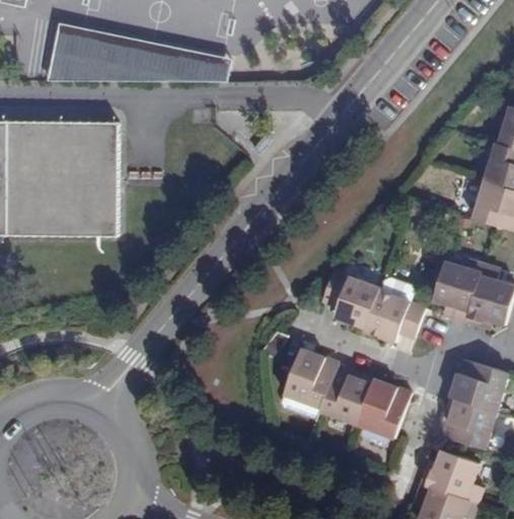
[(0,4),(21,8),(22,0),(0,0),(0,4)]
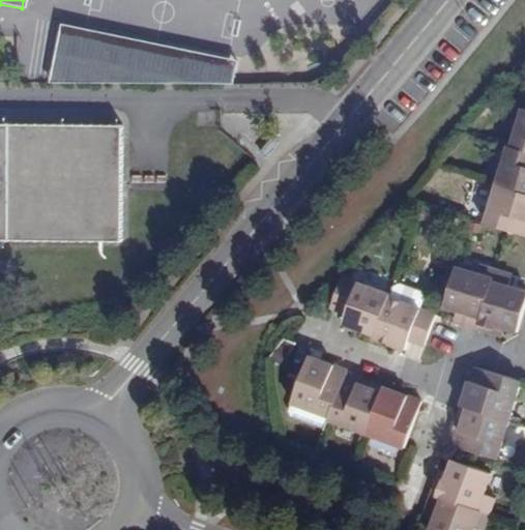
[(55,83),(232,84),(236,63),(62,26),(51,83),(55,83)]
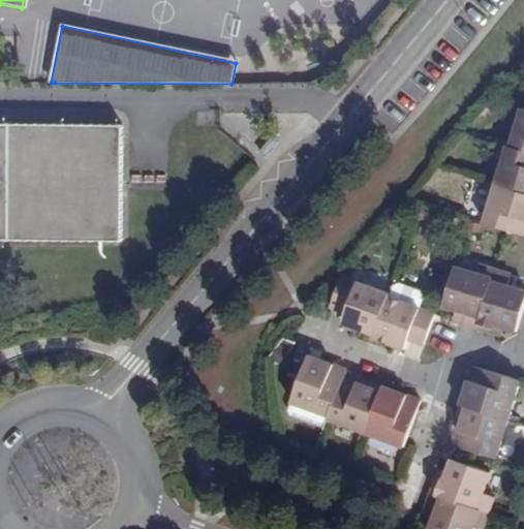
[(523,107),(519,107),(507,147),(523,151),(523,107)]
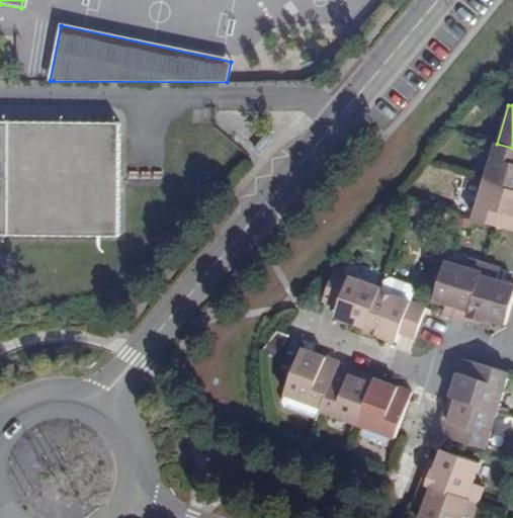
[(0,234),(113,235),(113,121),(0,120),(0,234)]
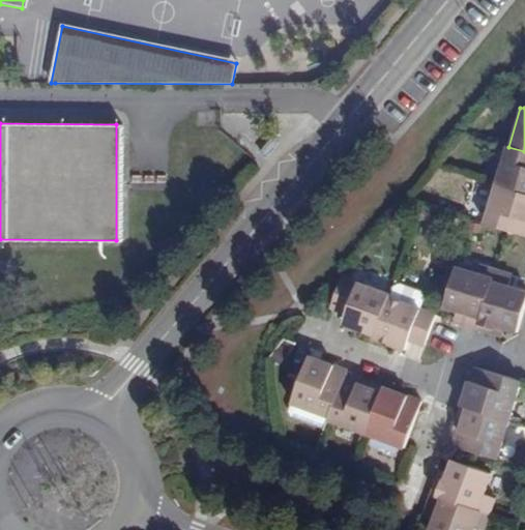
[(524,151),(508,147),(504,146),(494,183),(524,193),(524,151)]
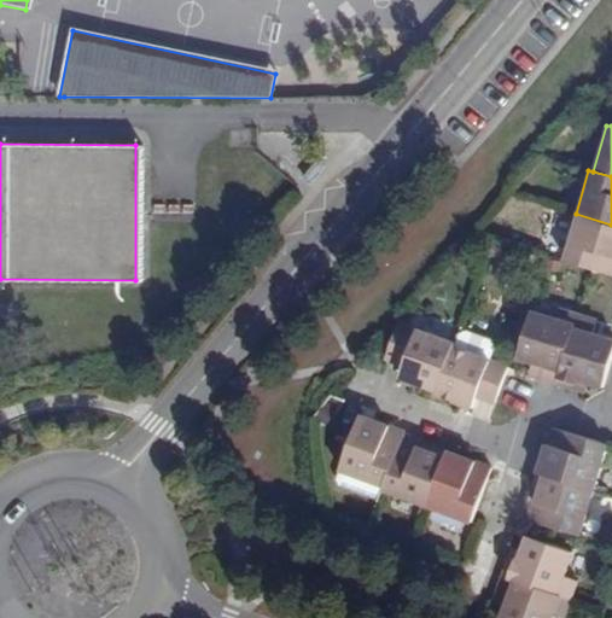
[(611,225),(576,214),(561,261),(586,268),(611,275),(611,225)]
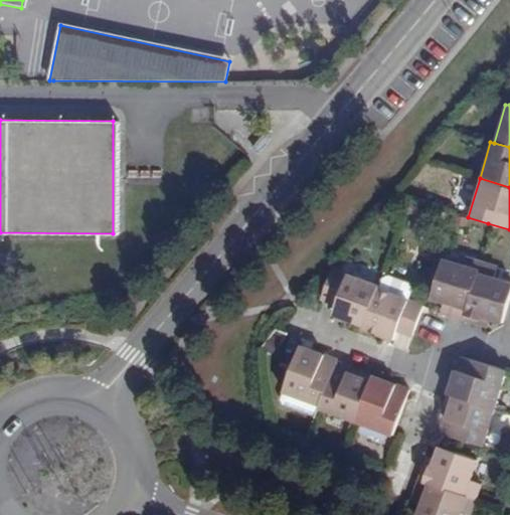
[(457,267),(441,262),(429,300),(439,303),(440,301),(448,303),(445,314),(460,319),(476,264),(460,259),(457,267)]
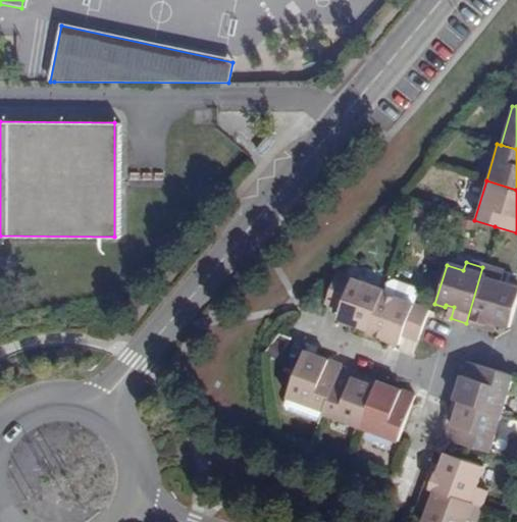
[(498,272),(482,267),(466,323),(481,327),(484,318),(493,320),(493,325),(506,328),(516,292),(516,286),(496,280),(498,272)]
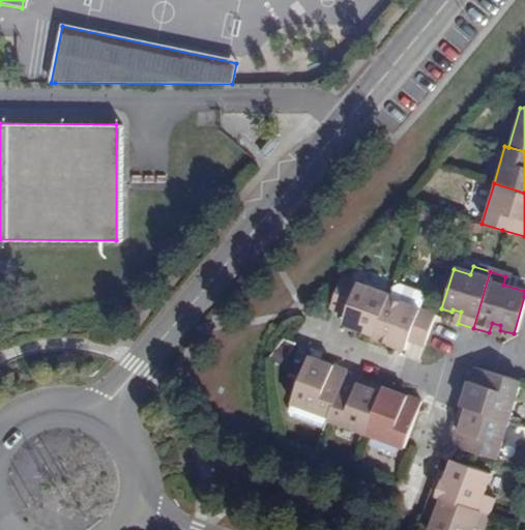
[(385,295),(387,290),(340,274),(328,304),(345,312),(343,318),(373,329),(385,295)]
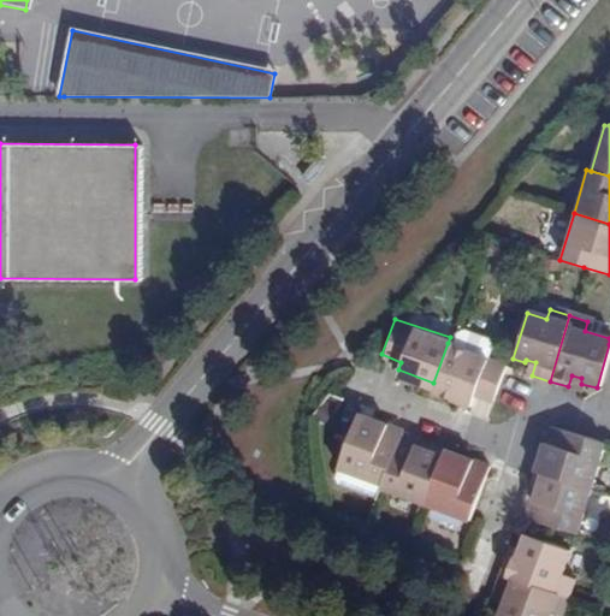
[(472,391),(490,397),(504,362),(483,355),(487,342),(485,335),(460,326),(452,329),(450,337),(448,343),(433,383),(431,389),(467,401),(472,391)]
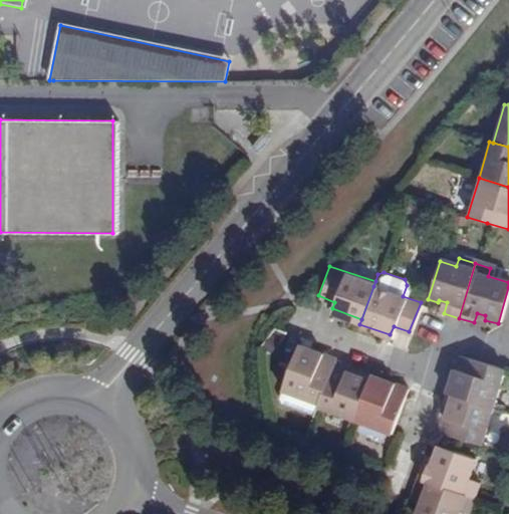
[(439,300),(438,302),(436,311),(444,313),(447,302),(439,300)]
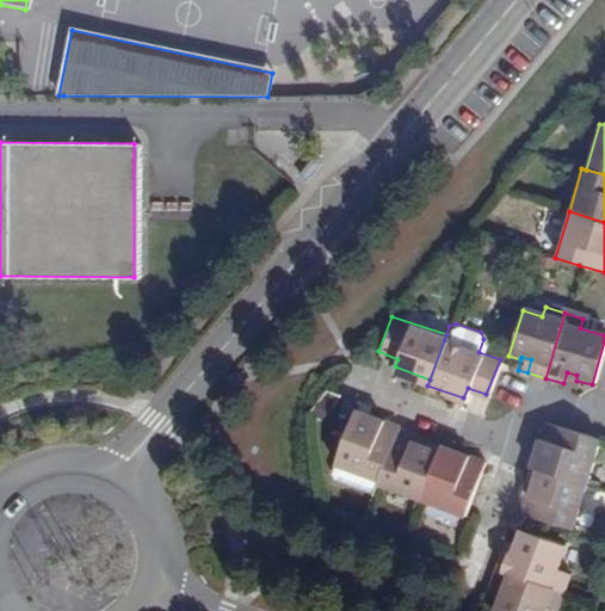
[(567,372),(563,383),(574,387),(576,381),(576,375),(567,372)]
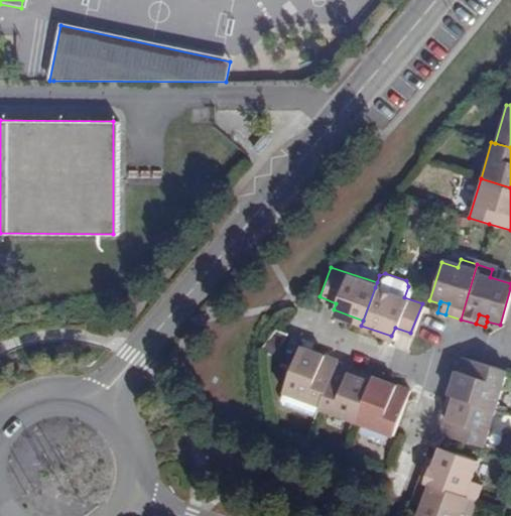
[(308,348),(299,344),(296,350),(306,355),(308,348)]
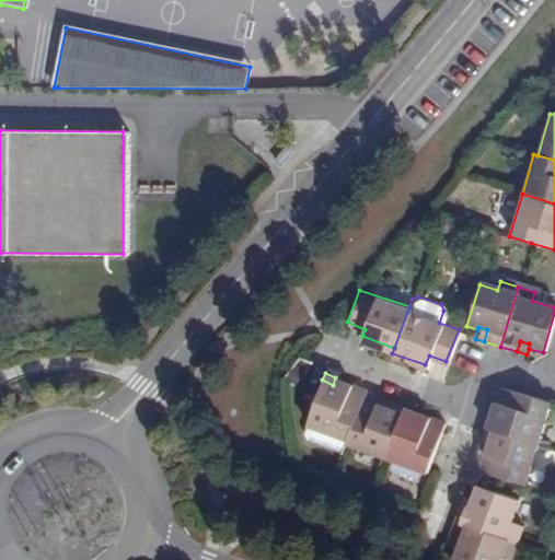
[(333,385),(322,380),(305,422),(347,438),(363,391),(365,388),(335,377),(333,385)]
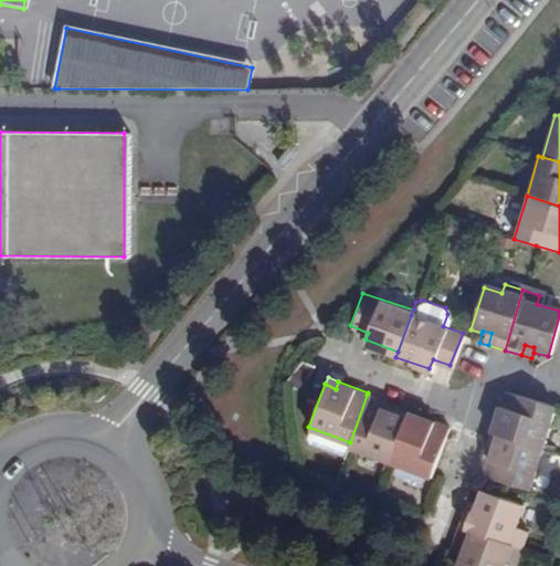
[(541,446),(553,406),(502,390),(493,419),(498,421),(495,432),(541,446)]
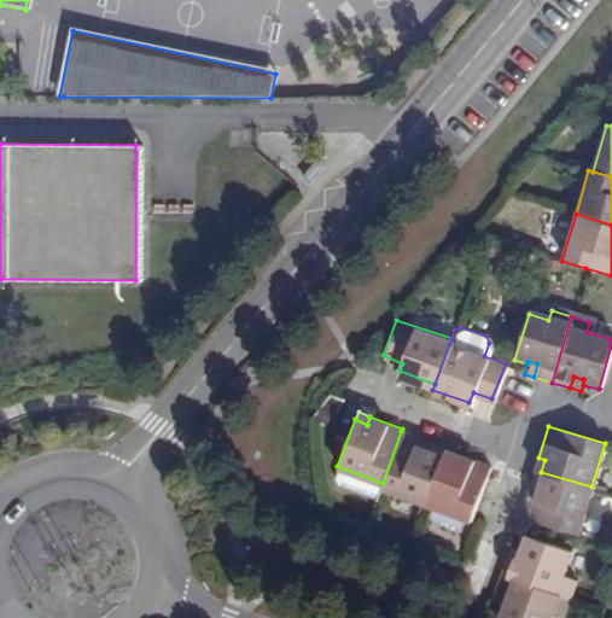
[(401,431),(383,483),(380,487),(423,502),(441,455),(443,448),(432,443),(429,450),(417,445),(419,438),(401,431)]
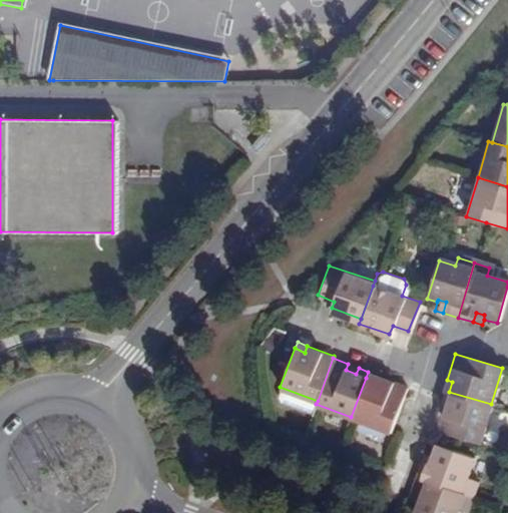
[(359,368),(348,364),(346,370),(356,374),(359,368)]
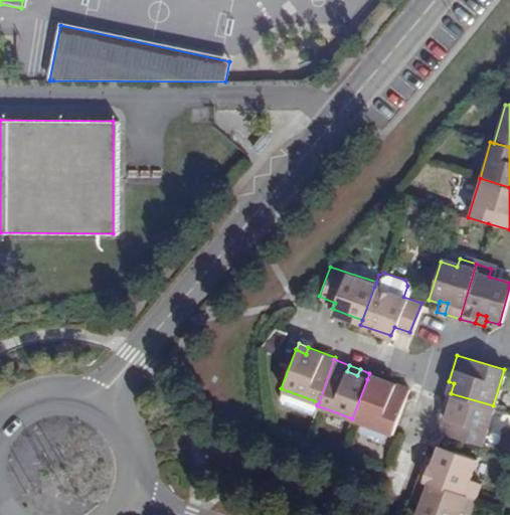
[(369,373),(367,379),(381,384),(383,378),(369,373)]
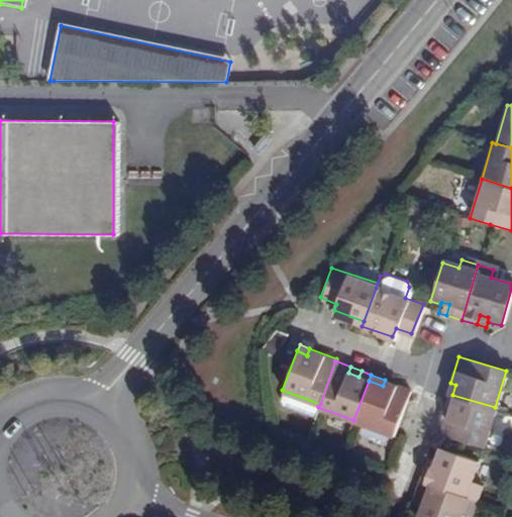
[(369,381),(353,420),(392,433),(409,389),(385,380),(383,386),(369,381)]
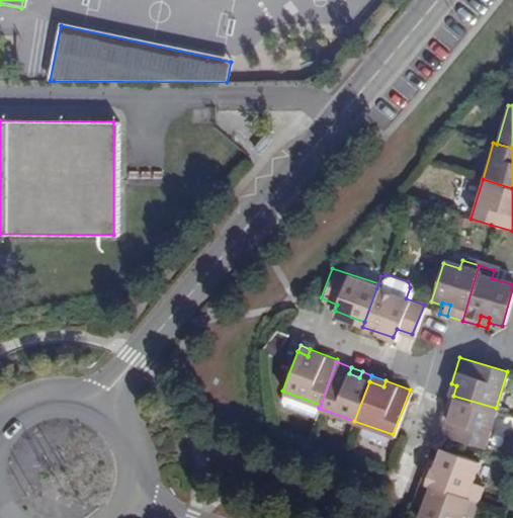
[(456,385),(451,383),(448,395),(453,396),(456,385)]
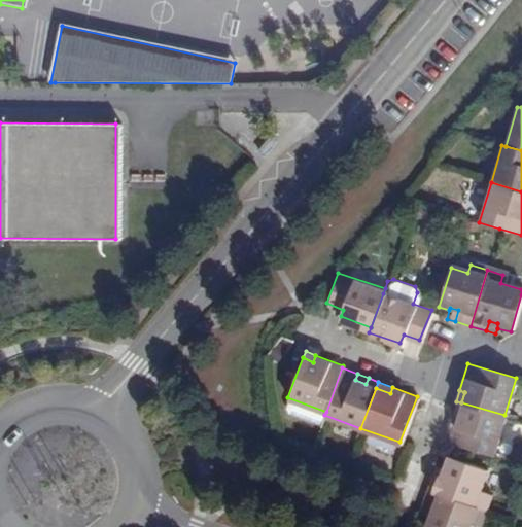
[(492,454),(505,415),(461,402),(456,401),(452,415),(457,416),(453,428),(448,427),(445,440),(492,454)]
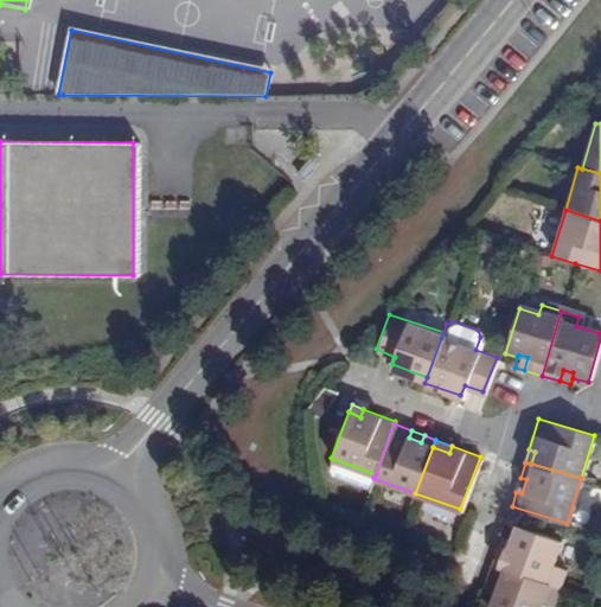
[(520,478),(516,492),(522,493),(526,479),(520,478)]
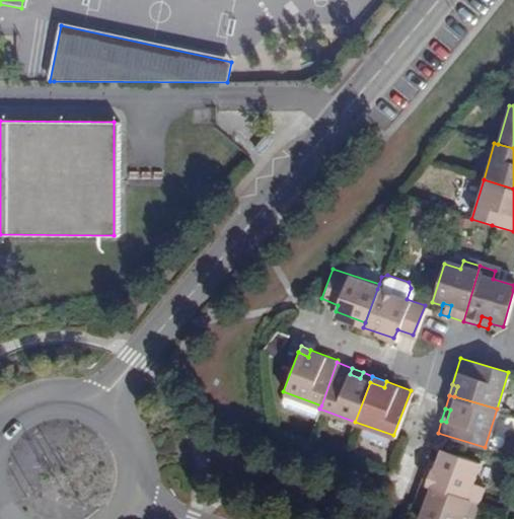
[(421,483),(475,503),(482,487),(471,482),(478,462),(442,449),(437,461),(440,462),(438,469),(427,466),(421,483)]
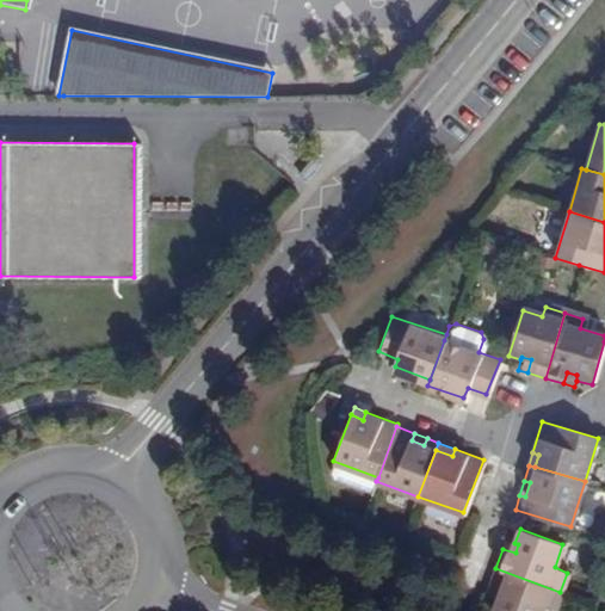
[(518,544),(514,543),(506,539),(502,549),(516,553),(518,544)]
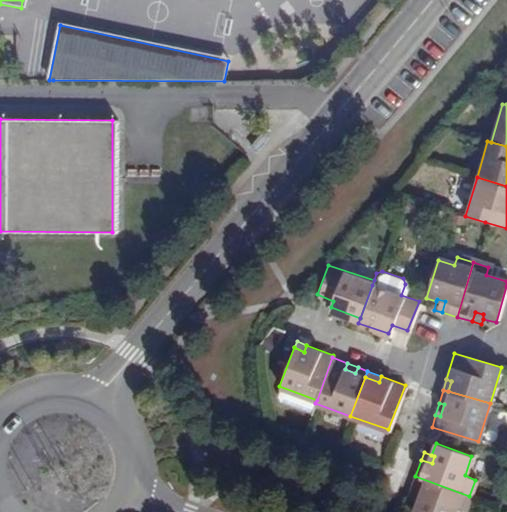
[(421,500),(416,502),(412,511),(454,511),(456,509),(463,511),(469,496),(415,476),(410,490),(422,494),(421,500)]
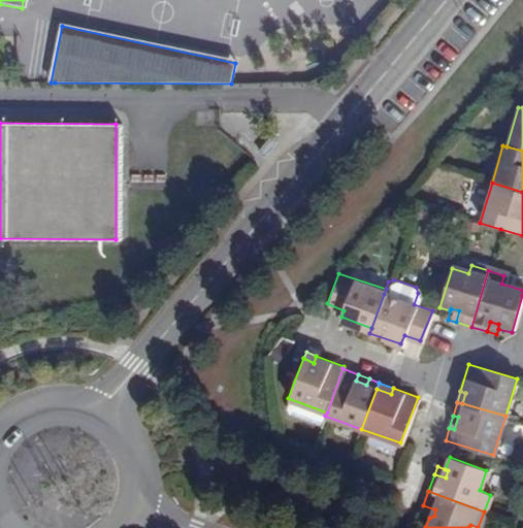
[(423,505),(420,514),(429,518),(434,516),(435,509),(423,505)]
